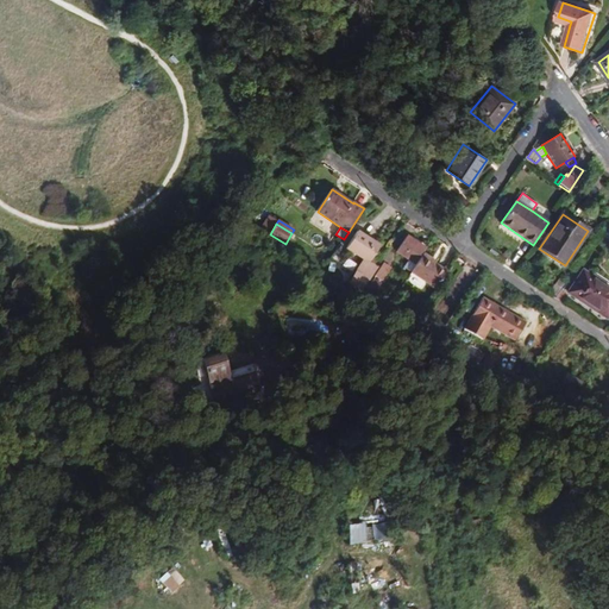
[(369,281),(377,268),(369,263),(380,246),(358,232),(347,248),(364,259),(349,283),(360,290),(368,281),(369,281)]
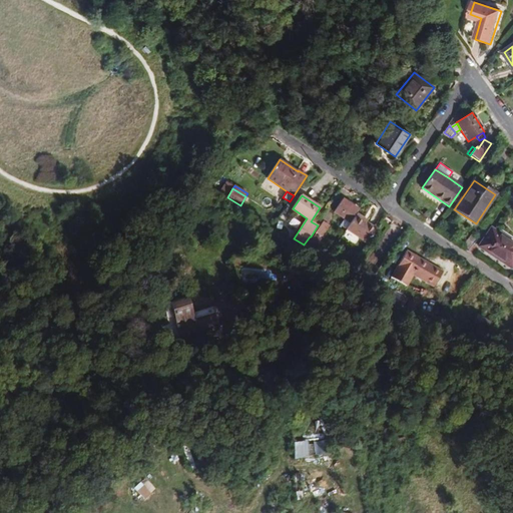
[(357,214),(358,211),(360,209),(344,198),(335,212),(345,218),(351,222),(357,214)]
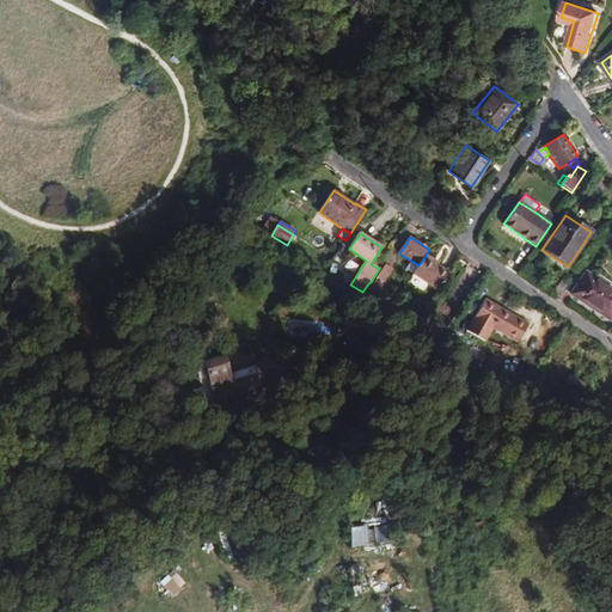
[(440,287),(448,274),(433,263),(434,261),(426,256),(418,265),(415,271),(414,273),(438,291),(440,287)]
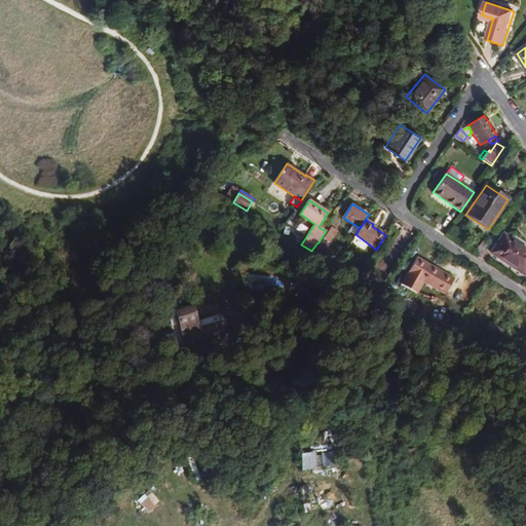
[(357,233),(360,228),(353,224),(349,231),(355,234),(357,233)]
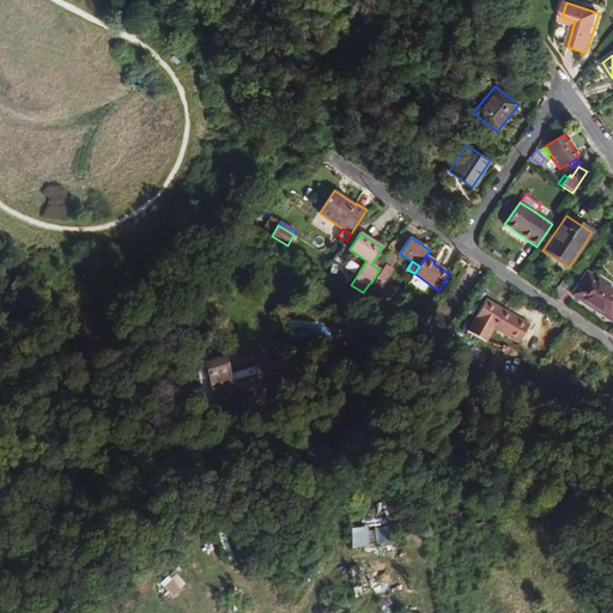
[(378,296),(394,271),(387,265),(370,290),(378,296)]
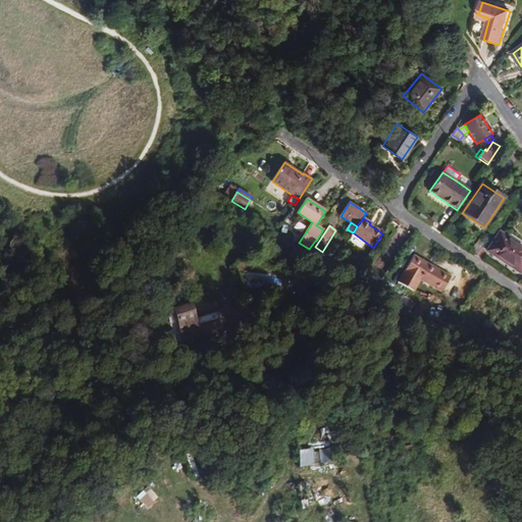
[(521,270),(521,248),(500,232),(487,251),(520,273),(521,270)]
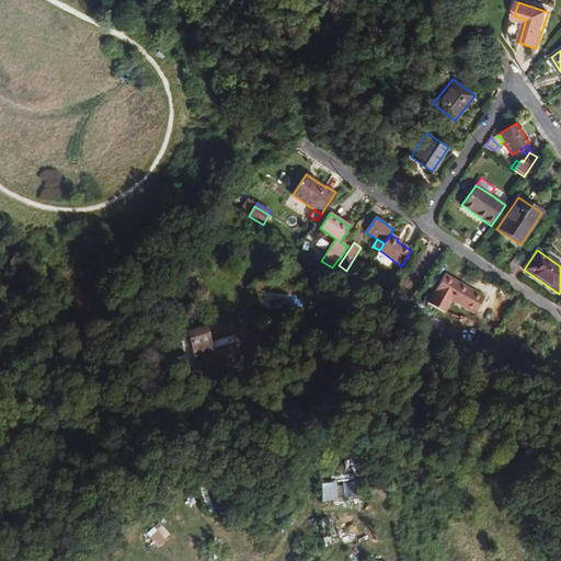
[(513,273),(521,261),(515,258),(507,270),(513,273)]
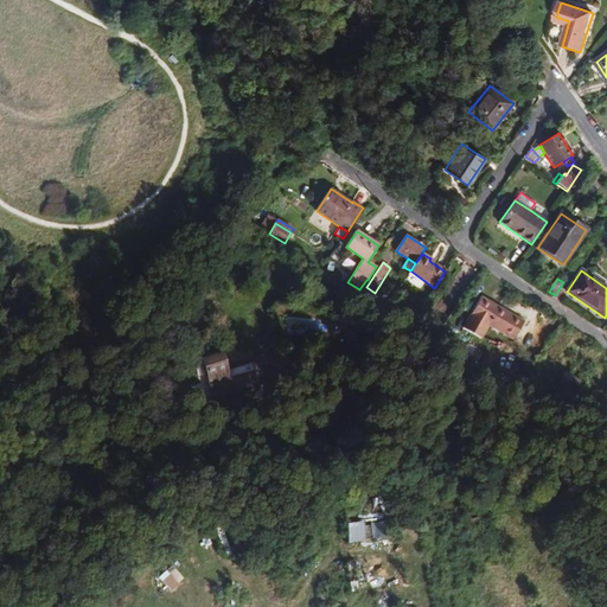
[(375,293),(366,287),(360,295),(369,301),(375,293)]
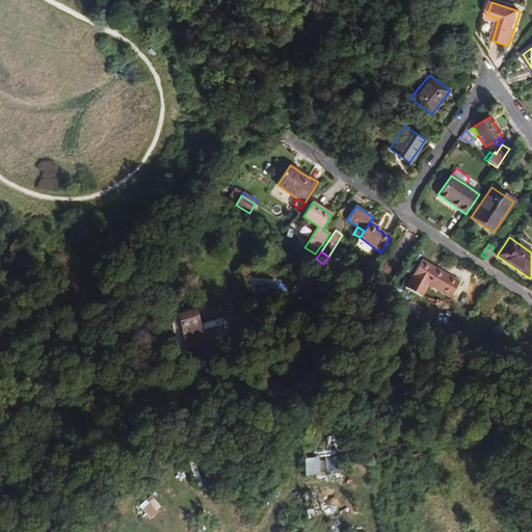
[(450,298),(459,282),(421,261),(406,288),(423,297),(429,286),(450,298)]
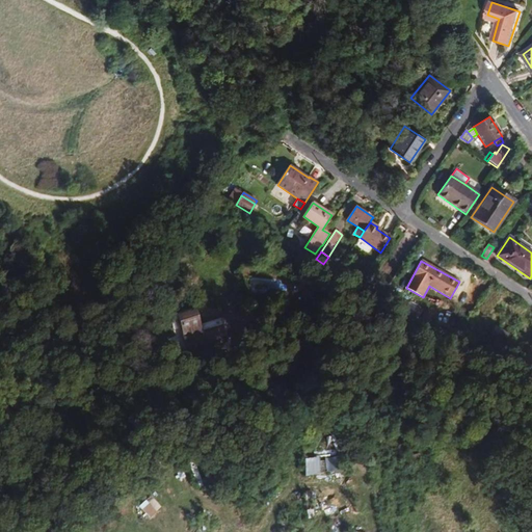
[(314,298),(311,282),(303,283),(307,299),(314,298)]
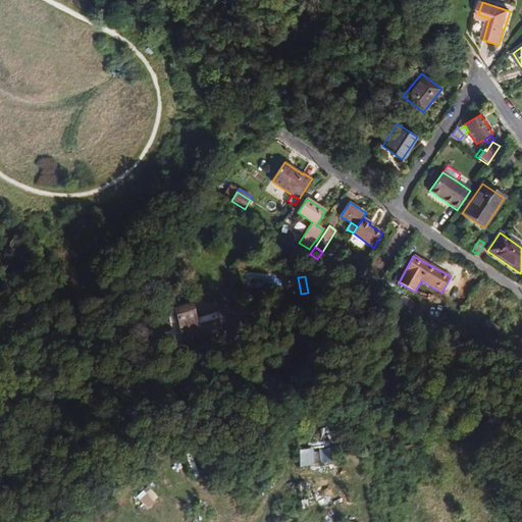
[(451,276),(441,293),(451,298),(460,281),(451,276)]
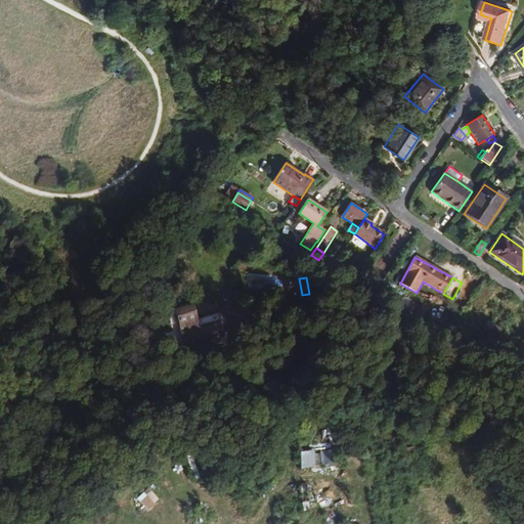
[(176,317),(174,312),(190,307),(189,303),(166,310),(169,319),(176,317)]
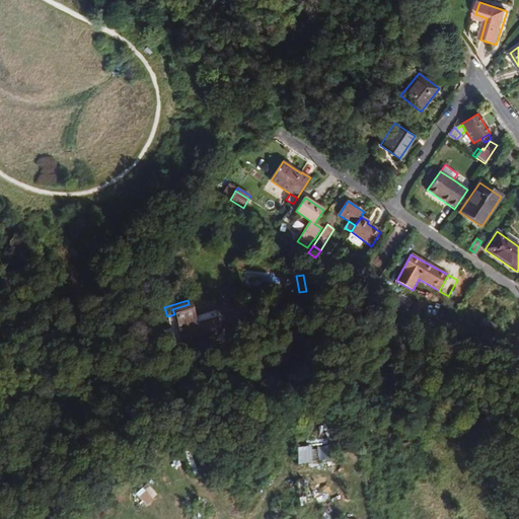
[(219,332),(215,318),(195,324),(189,304),(172,309),(174,314),(167,316),(170,326),(177,324),(183,346),(184,346),(184,347),(186,348),(187,348),(188,348),(195,346),(196,346),(196,345),(197,345),(197,344),(197,343),(197,342),(197,340),(219,332)]
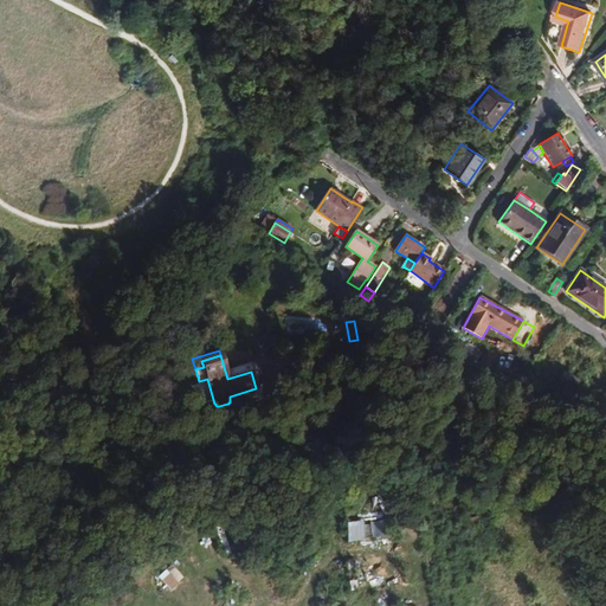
[(346,521),(347,541),(387,537),(384,495),(373,496),(375,519),(346,521)]
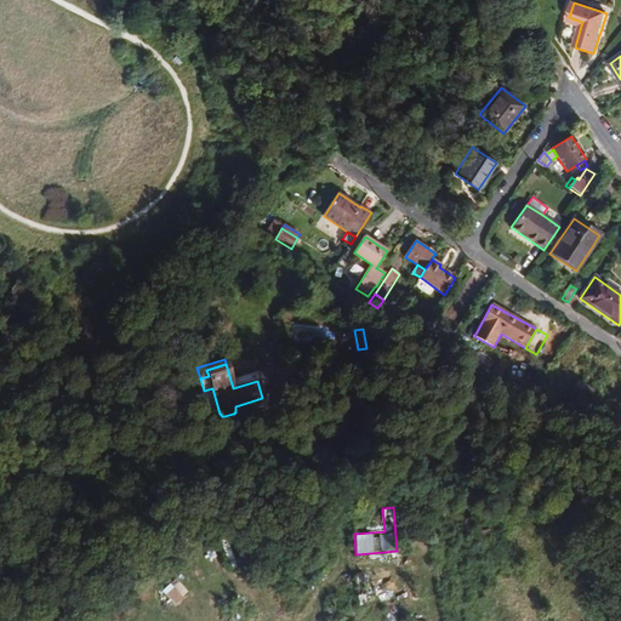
[(172,585),(184,594),(188,590),(177,580),(172,585)]
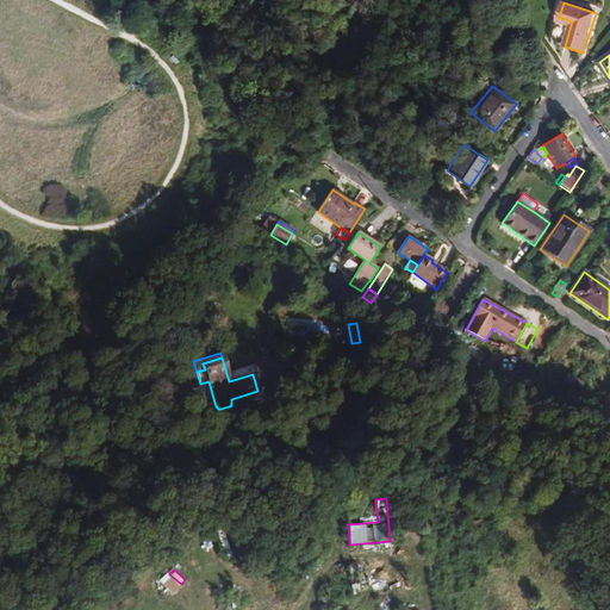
[(173,593),(180,586),(167,572),(160,579),(173,593)]
